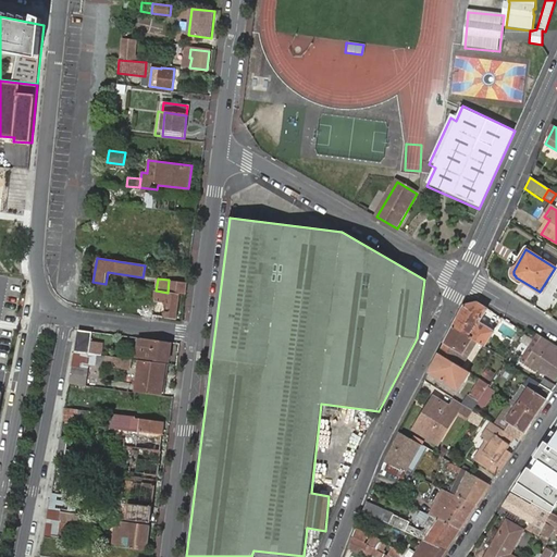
[(168,293),(178,294),(186,295),(188,283),(169,280),(168,293)]
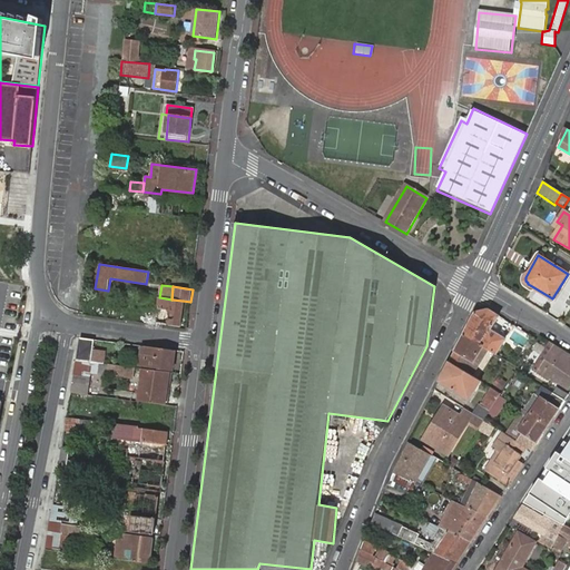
[(172,300),(159,297),(157,322),(179,325),(183,301),(172,300)]
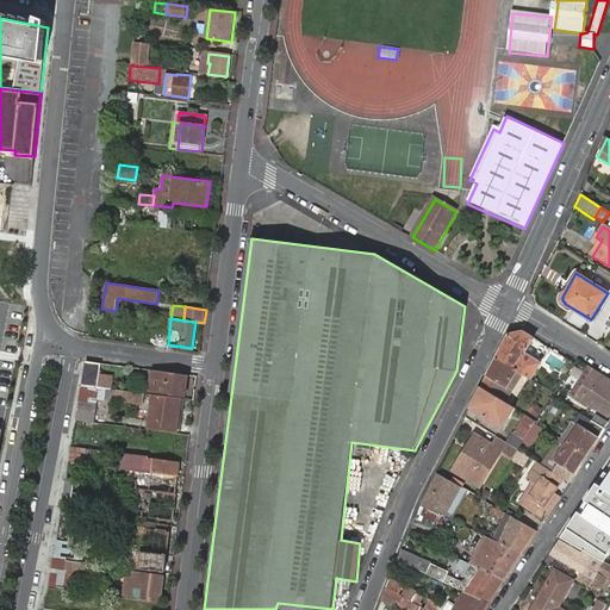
[(510,336),(498,359),(521,372),(524,374),(531,380),(541,363),(530,358),(528,363),(522,360),(526,354),(534,338),(524,332),(510,336)]
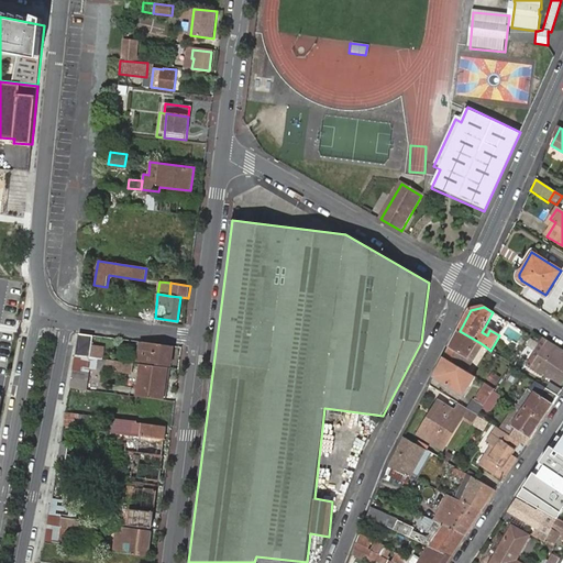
[(481,343),(460,331),(445,359),(465,370),(466,372),(484,345),(481,343)]
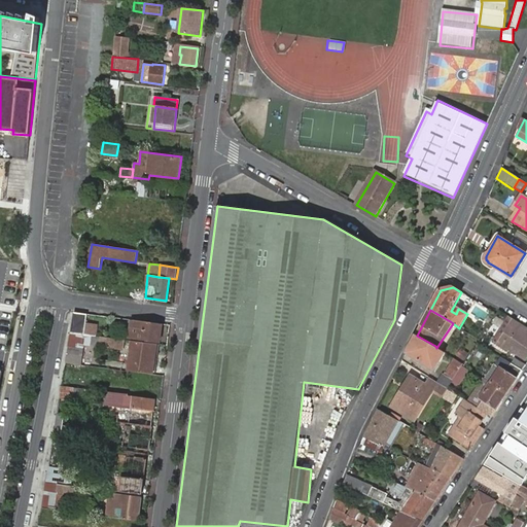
[(88,323),(89,314),(74,312),(70,334),(86,335),(88,323)]
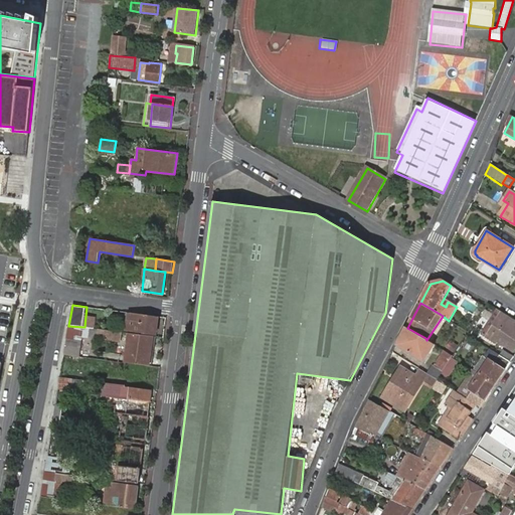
[(501,312),(498,309),(487,327),(491,329),(501,312)]
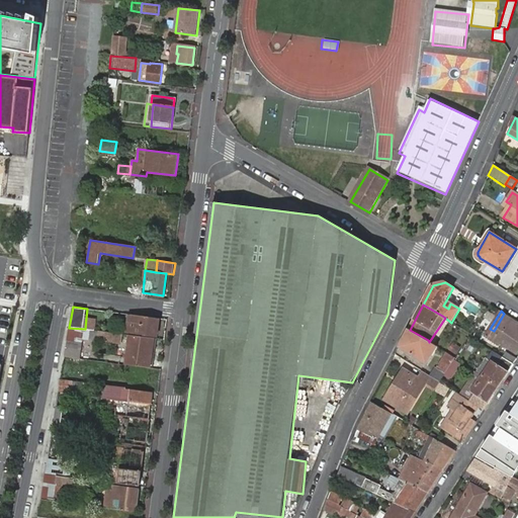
[(517,347),(517,322),(504,314),(494,331),(490,329),(487,334),(499,342),(501,338),(517,347)]
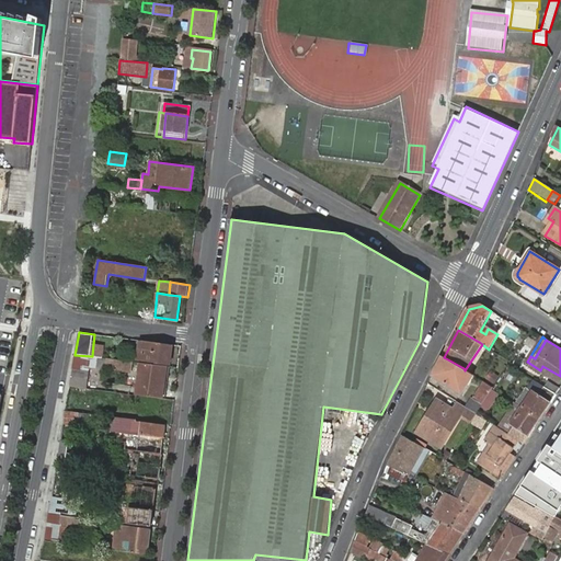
[(170,363),(172,344),(145,341),(142,359),(170,363)]
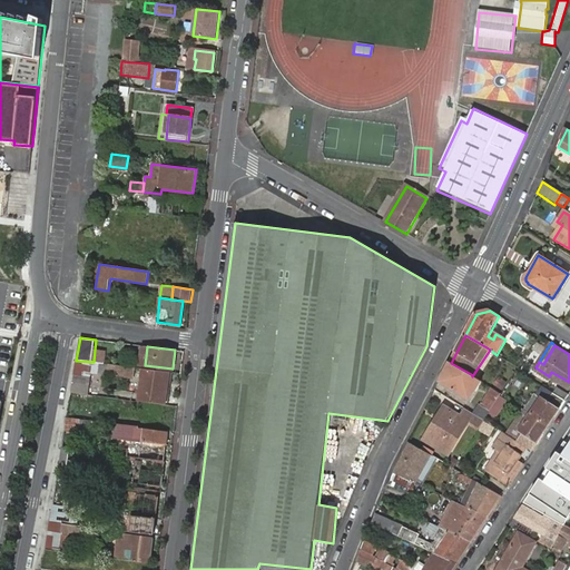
[(95,350),(94,362),(106,364),(108,351),(95,350)]
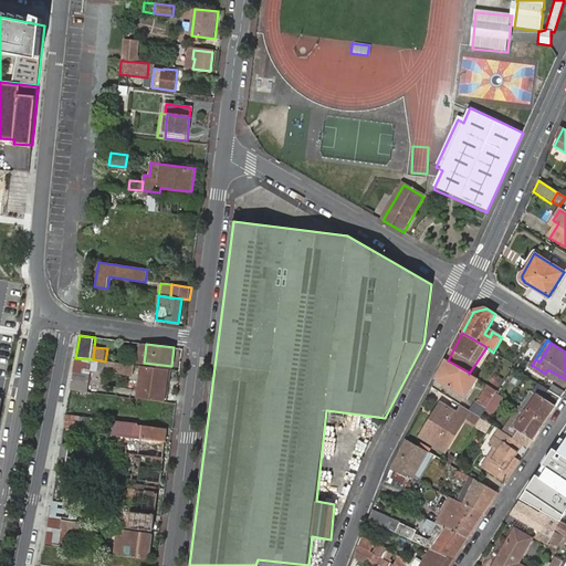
[(93,359),(75,358),(71,390),(88,392),(92,369),(93,359)]
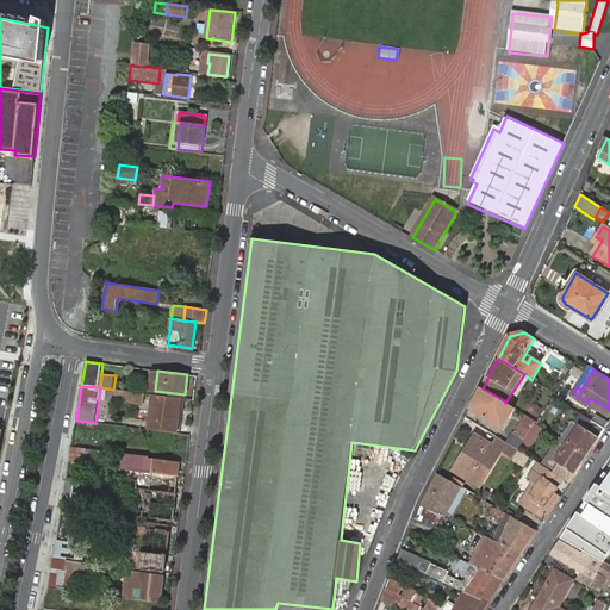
[(147,393),(113,390),(100,387),(99,398),(145,404),(147,393)]
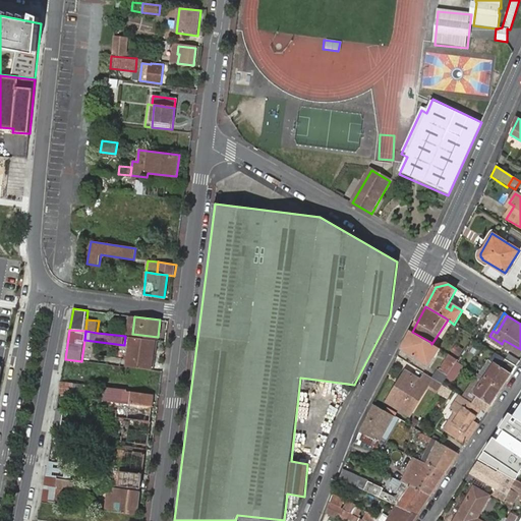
[(430,342),(412,332),(402,349),(428,365),(440,348),(431,344),(430,342)]
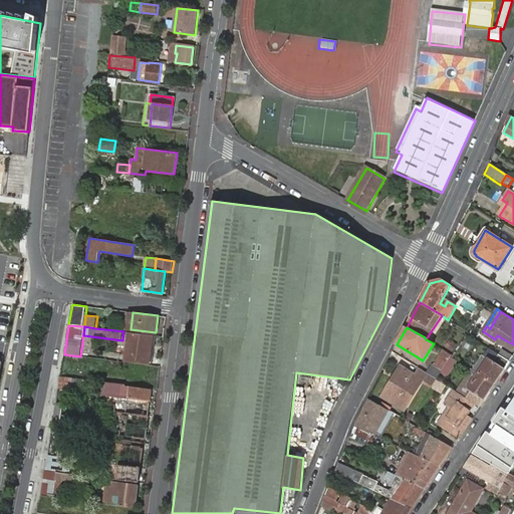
[(156,334),(130,331),(126,354),(153,357),(156,334)]
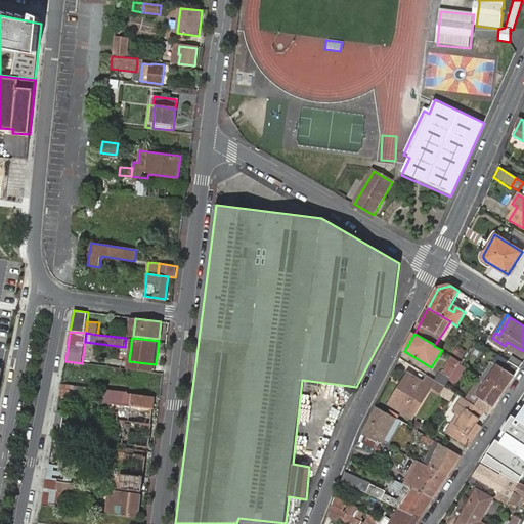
[(523,351),(507,342),(505,346),(522,357),(523,354),(523,351)]
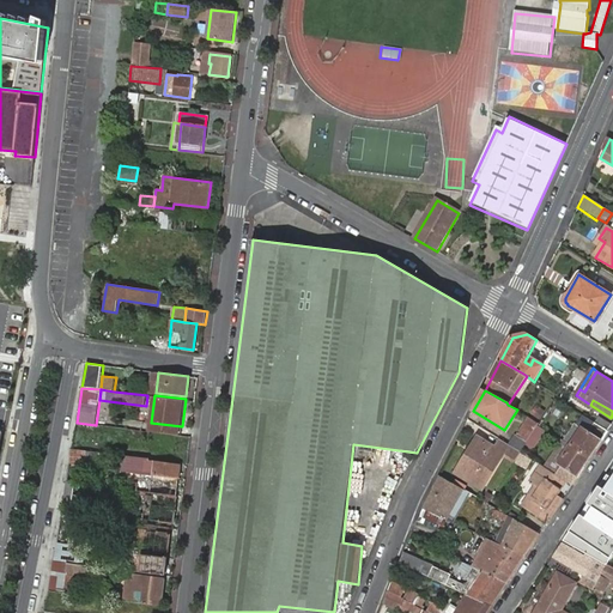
[(539,424),(529,417),(517,436),(527,442),(536,428),(538,425),(539,424)]
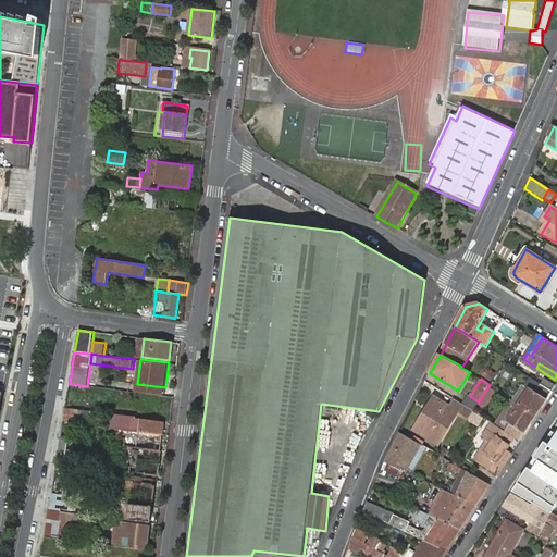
[(545,380),(542,384),(553,392),(556,387),(545,380)]
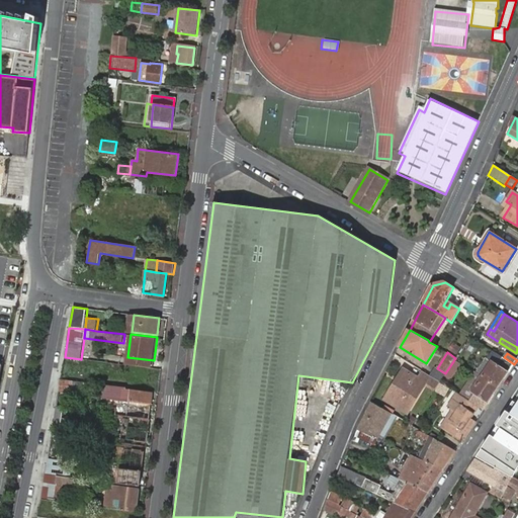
[(504,357),(497,354),(492,362),(483,376),(499,386),(514,364),(504,357)]
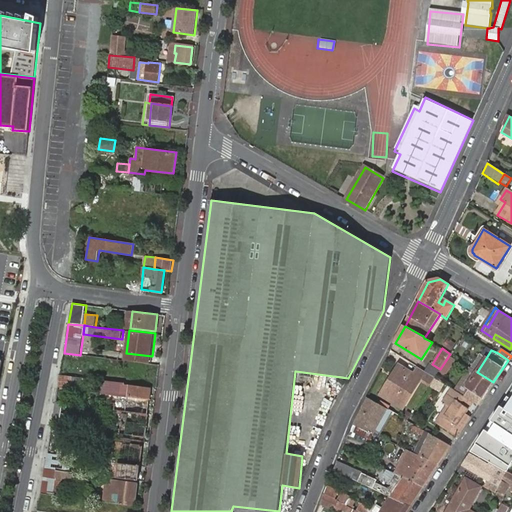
[(480,354),(471,369),(477,372),(486,358),(480,354)]
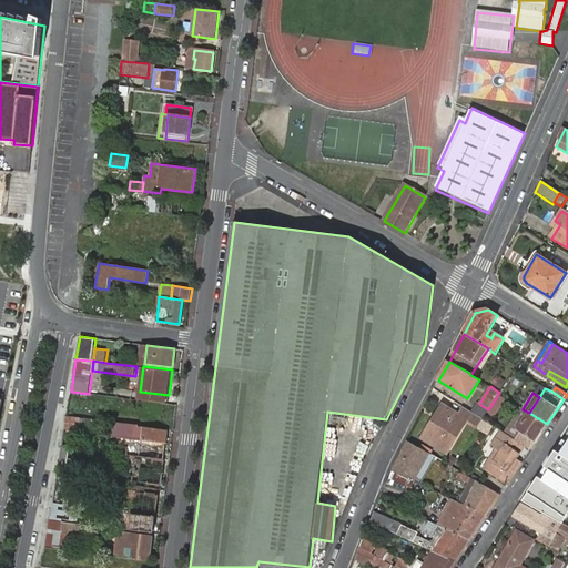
[(497,396),(488,409),(487,411),(486,413),(495,418),(506,401),(497,396)]
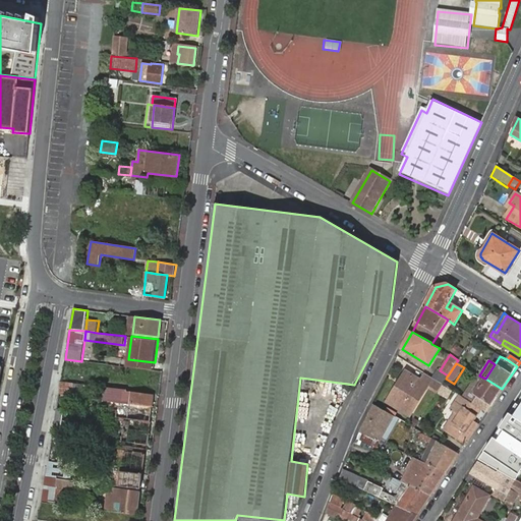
[(428,374),(425,372),(421,379),(405,369),(400,379),(402,381),(391,400),(412,412),(428,385),(439,391),(443,384),(440,381),(435,379),(428,374)]
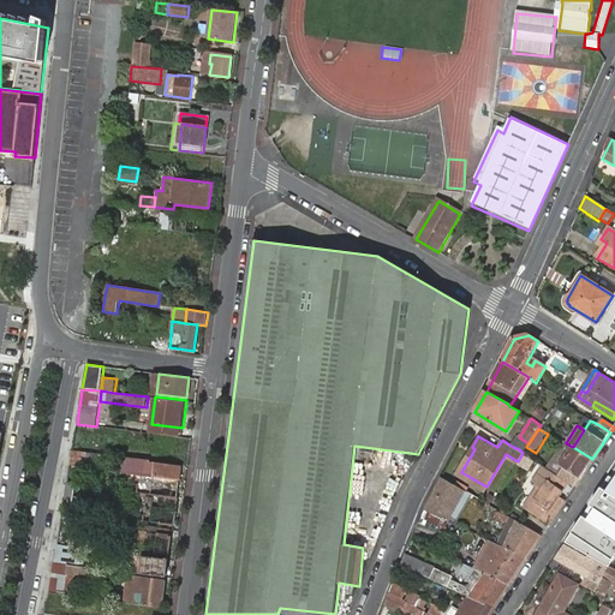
[(519,437),(513,447),(519,449),(523,453),(526,447),(527,445),(529,443),(519,437)]
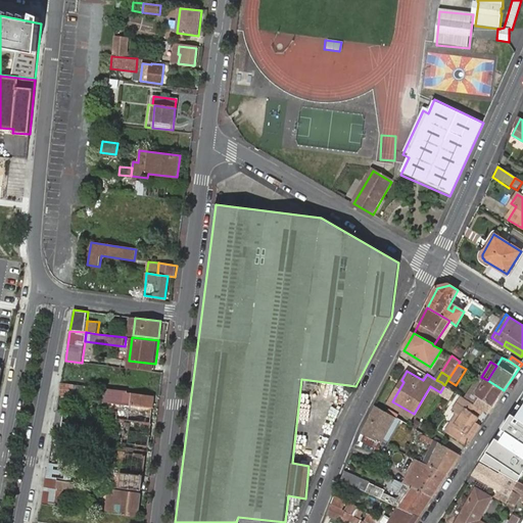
[(481,377),(481,376),(467,399),(489,413),(504,390),(487,380),(481,377)]
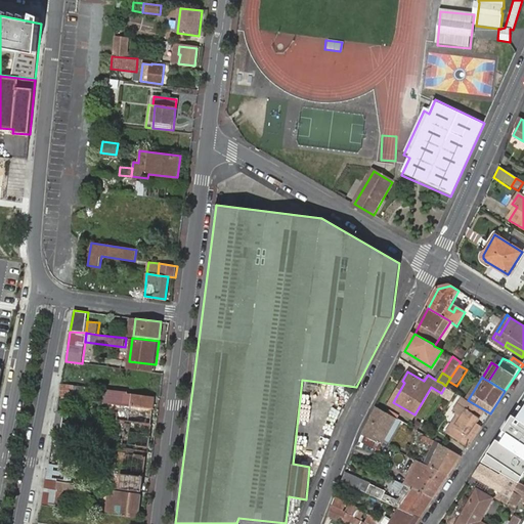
[(404,383),(402,381),(389,403),(412,418),(415,415),(393,402),(404,383)]
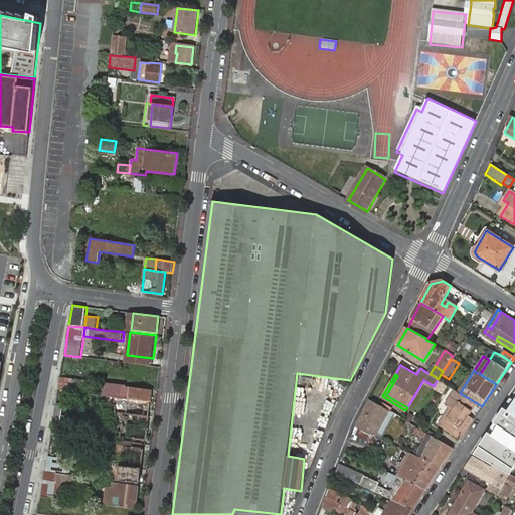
[(81,379),(60,377),(58,390),(72,392),(80,393),(81,379)]
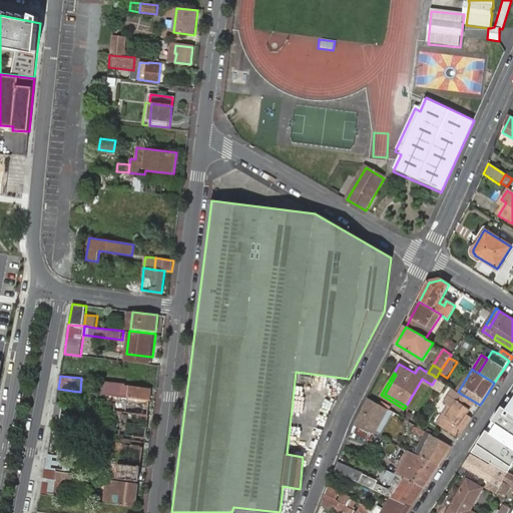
[(107,395),(150,400),(152,390),(113,385),(112,391),(108,391),(107,395)]
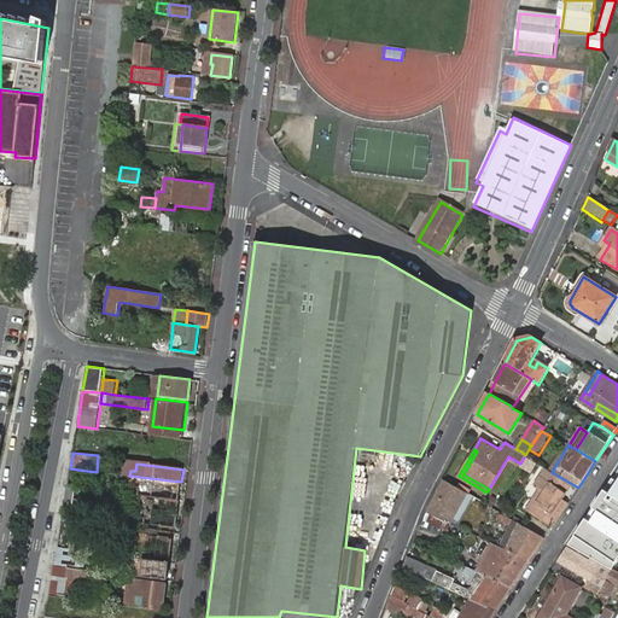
[(87,471),(70,468),(68,484),(85,487),(87,471)]
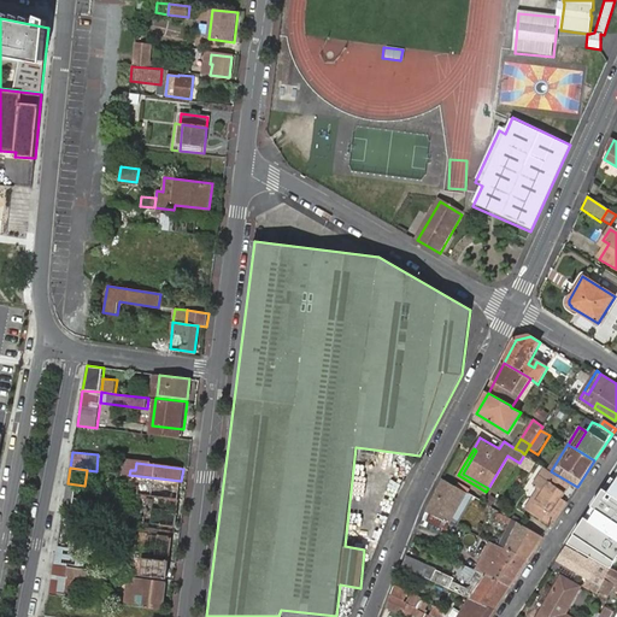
[(532,513),(552,526),(568,501),(562,498),(570,485),(545,469),(533,488),(535,489),(536,487),(540,489),(545,492),(532,513)]
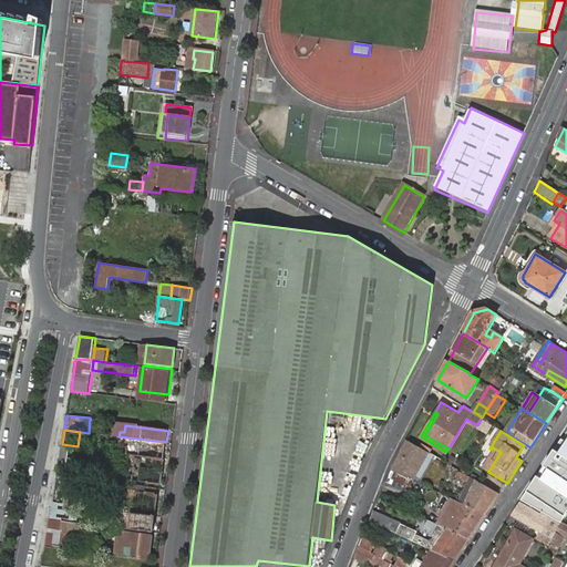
[(566,431),(524,498),(563,523),(566,516),(566,431)]
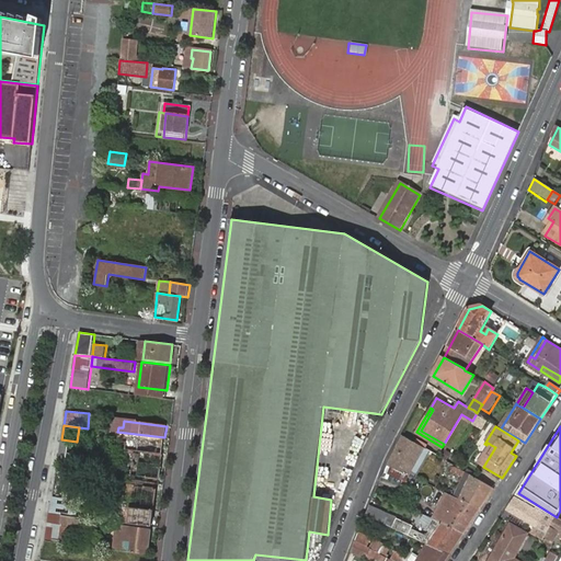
[(129,448),(163,453),(164,437),(117,432),(116,447),(129,448)]
